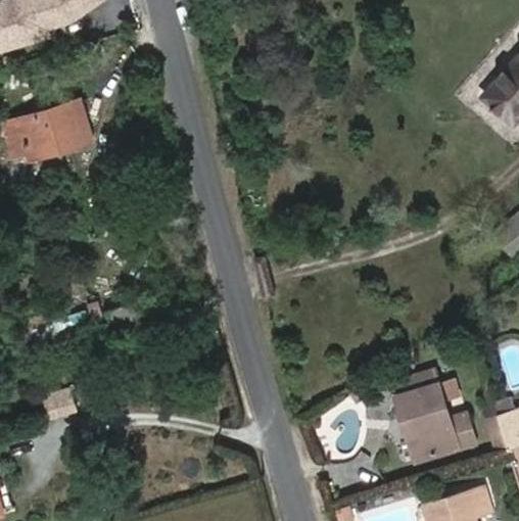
[(101,0),(14,0),(0,4),(0,52),(43,41),(41,32),(46,31),(71,24),(103,2),(101,0)]
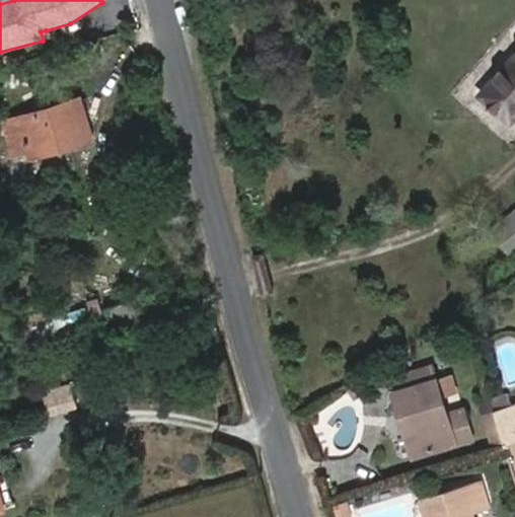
[(514,55),(481,94),(509,119),(514,112),(514,55)]
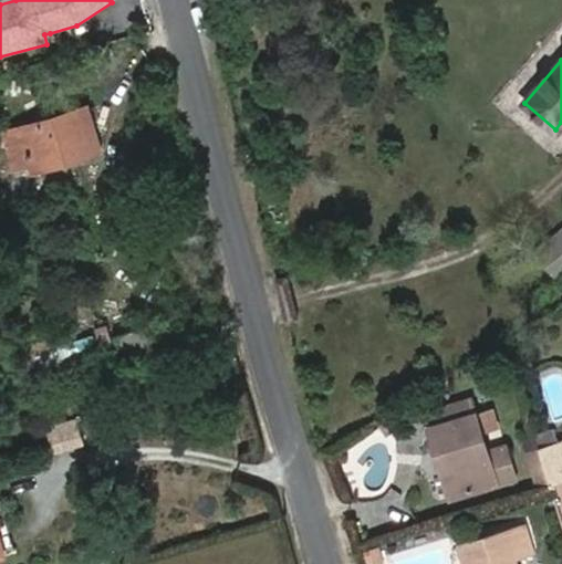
[(101,150),(89,108),(8,132),(19,167),(32,164),(34,170),(101,150)]
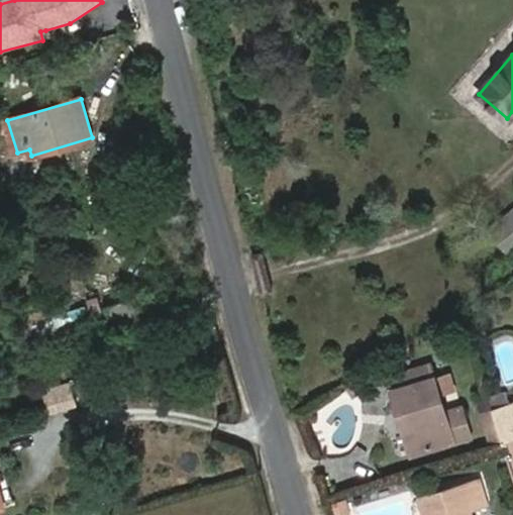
[(512,206),(485,229),(505,255),(512,247),(512,206)]
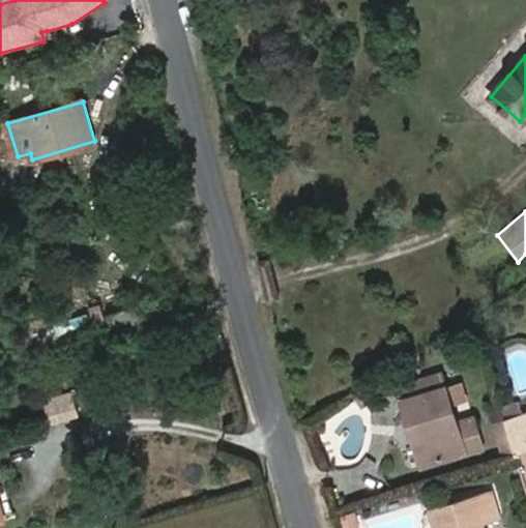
[(108,334),(99,304),(87,309),(96,339),(108,334)]
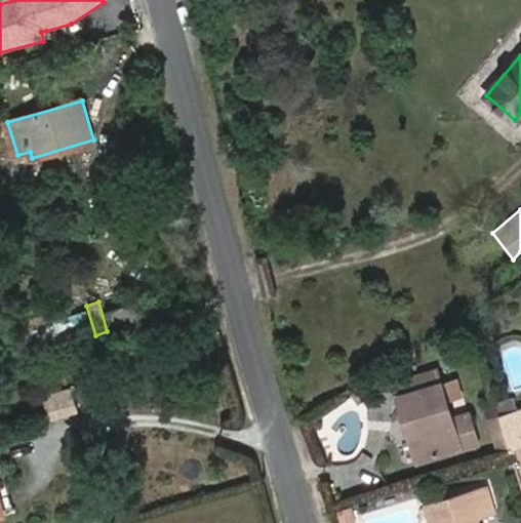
[(150,326),(143,302),(107,313),(114,336),(150,326)]
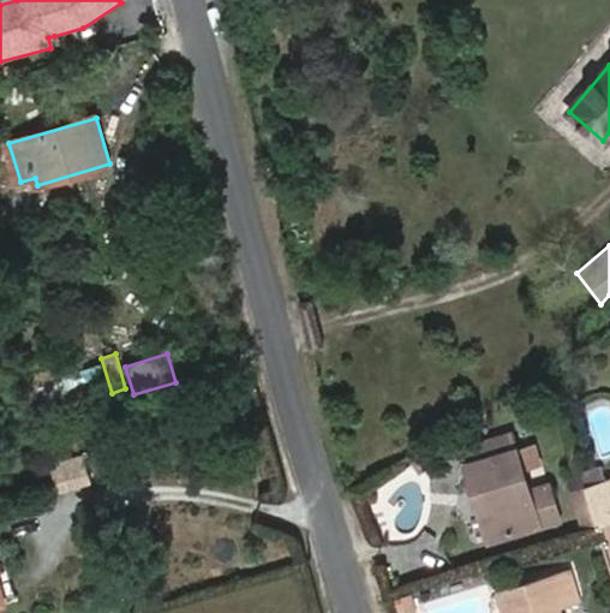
[(483,459),(515,450),(512,434),(479,444),(483,459)]
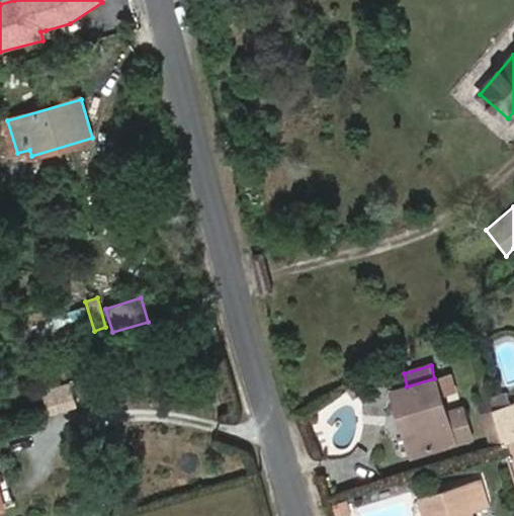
[(390,392),(407,387),(404,373),(386,378),(390,392)]
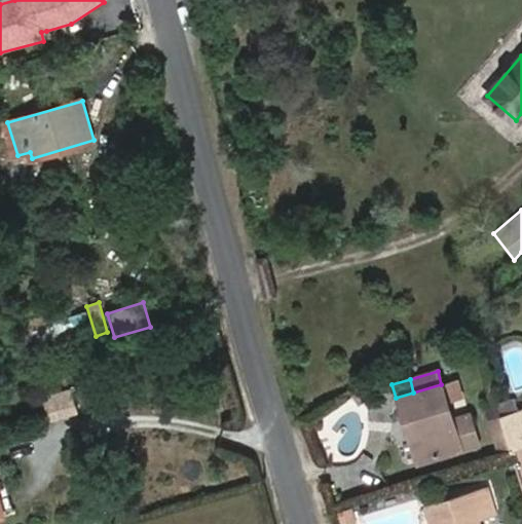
[(470,414),(451,419),(441,384),(413,393),(396,398),(401,419),(410,416),(422,461),(479,445),(470,414)]
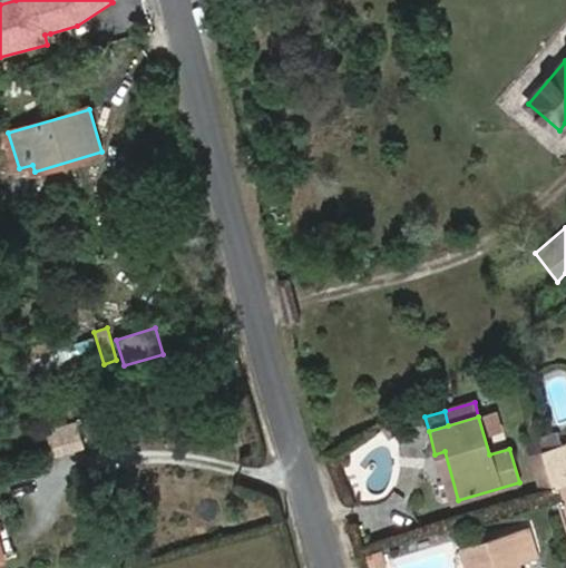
[(565,441),(540,450),(544,459),(552,487),(565,482),(565,441)]
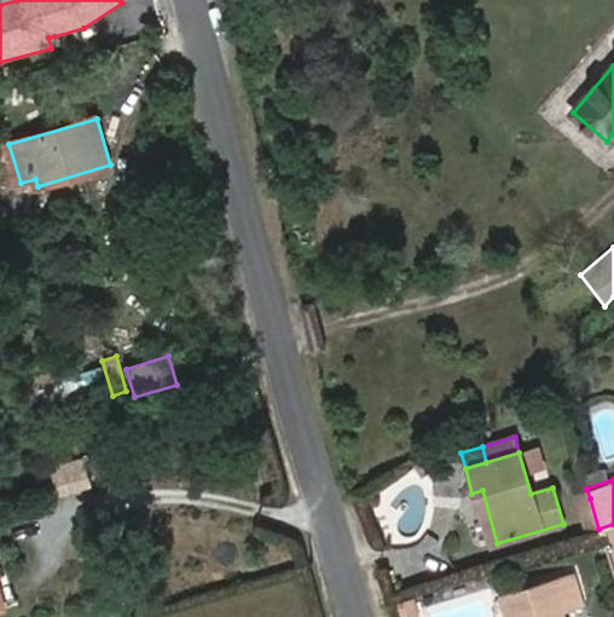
[(575,503),(590,499),(586,489),(584,483),(571,486),(575,503)]
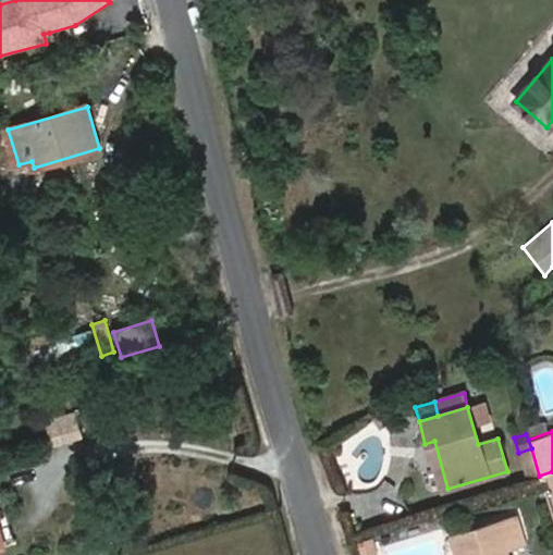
[(425,444),(439,492),(447,489),(434,441),(425,444)]
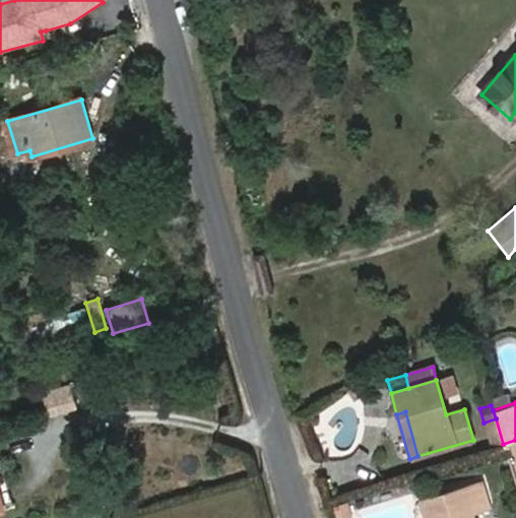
[(504,449),(503,444),(496,418),(484,423),(493,452),(504,449)]
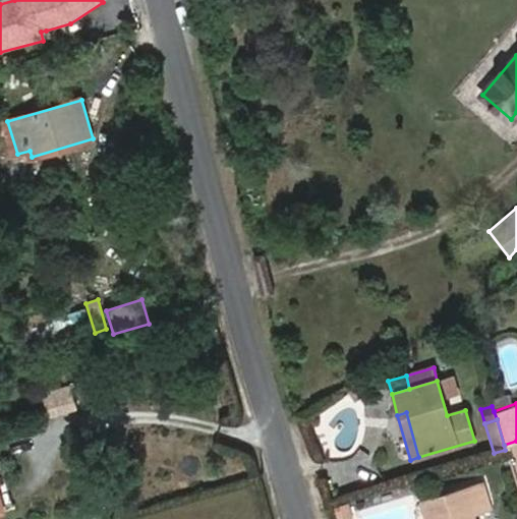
[(485,507),(479,484),(424,501),(428,518),(473,518),(471,511),(485,507)]
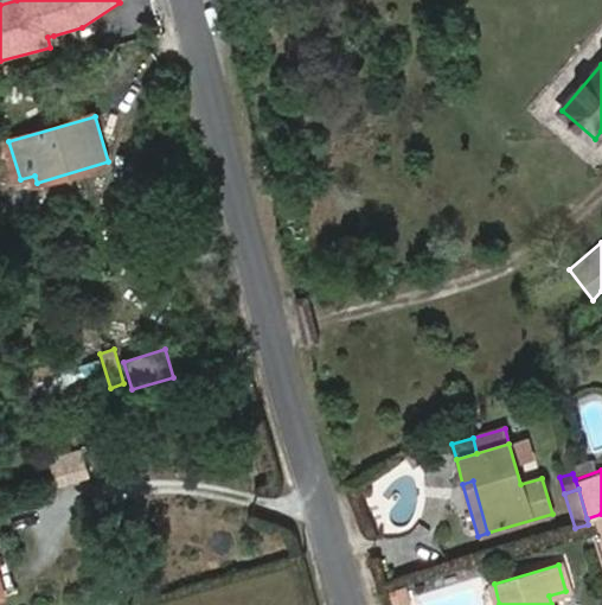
[(499,604),(494,584),(486,586),(491,604),(499,604)]
